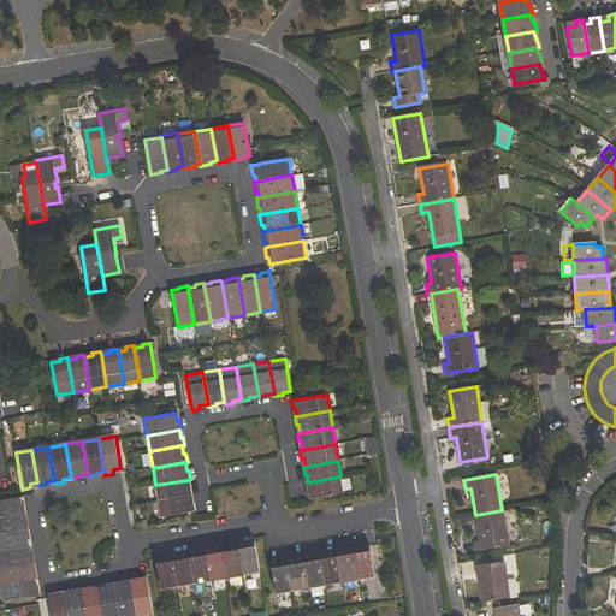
[(309,491),(311,499),(344,493),(341,477),(308,483),(306,484),(307,491),(309,491)]
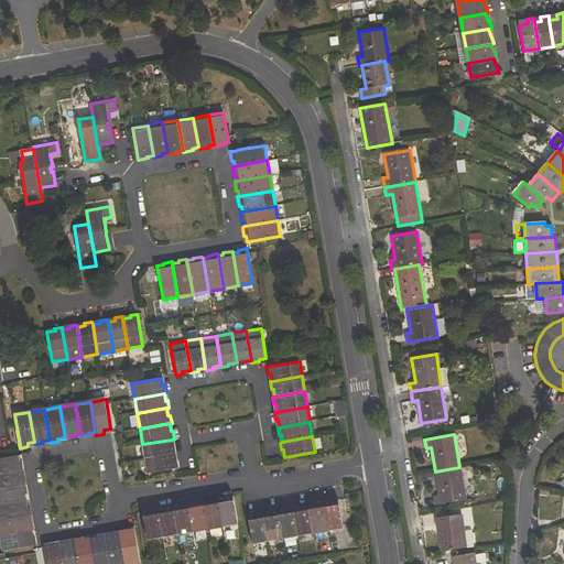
[(142,444),(144,459),(175,454),(177,453),(176,446),(173,446),(172,440),(142,444)]
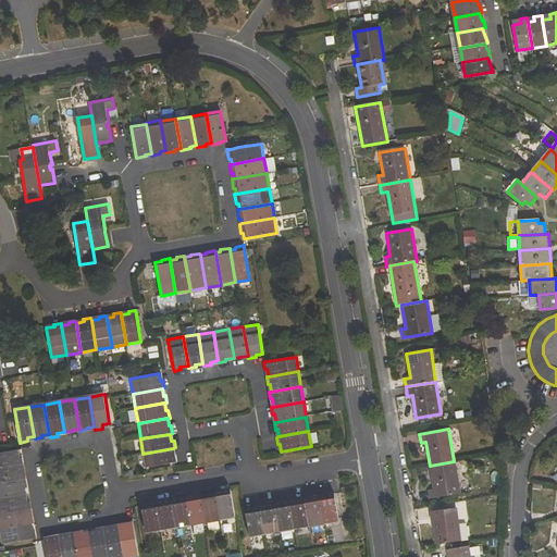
[(174,462),(177,462),(176,455),(174,456),(173,448),(143,454),(146,468),(174,462)]
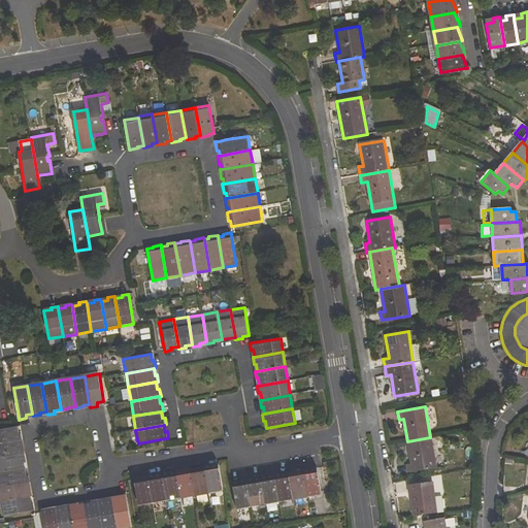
[(0,429),(0,443),(21,439),(23,439),(22,433),(19,433),(18,426),(0,429)]
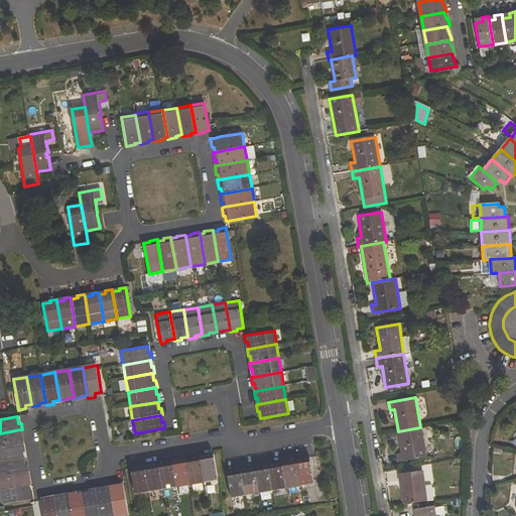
[(396,454),(398,462),(426,457),(420,427),(398,431),(402,453),(396,454)]
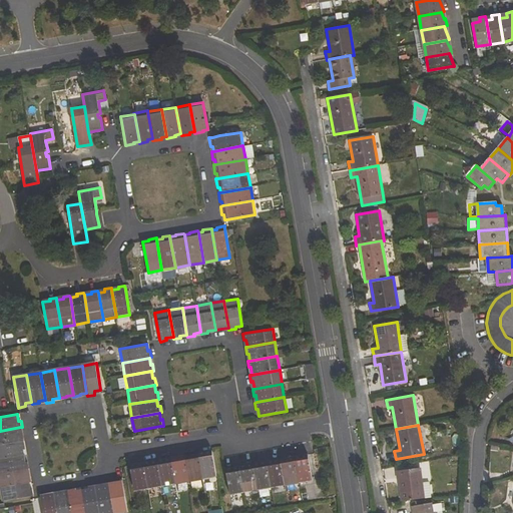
[(0,431),(0,445),(22,442),(23,442),(22,434),(21,435),(20,427),(0,431)]
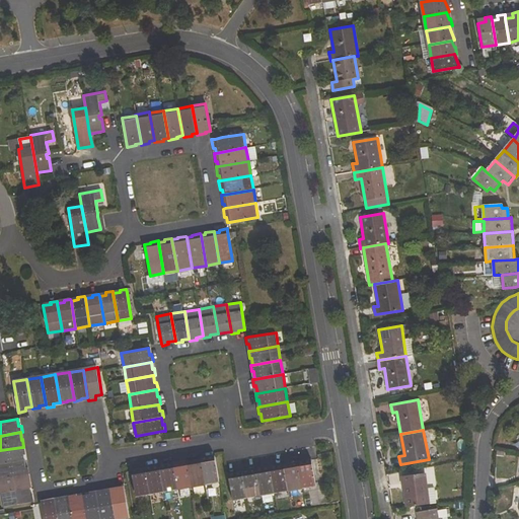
[(0,450),(0,464),(24,460),(26,460),(24,453),(23,453),(22,447),(0,450)]
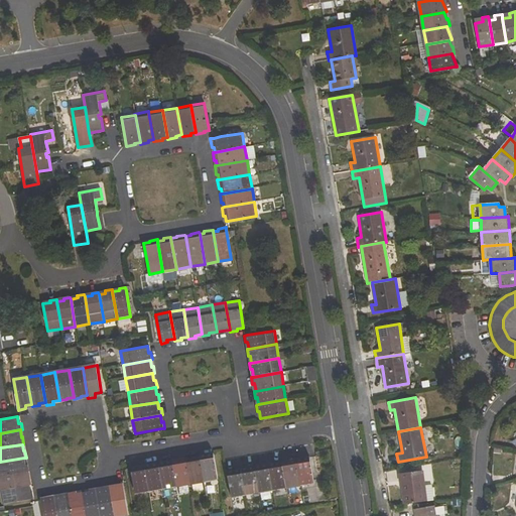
[(207,456),(201,458),(201,459),(205,481),(205,482),(218,479),(214,453),(207,454),(207,456)]
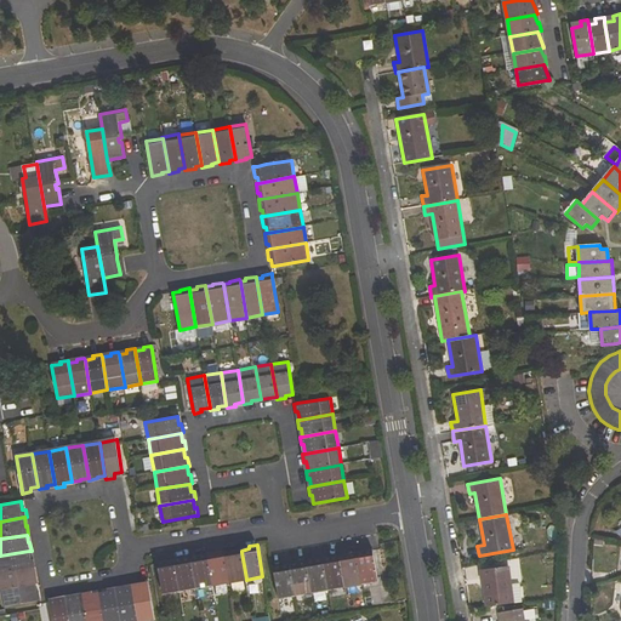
[(226,554),(231,581),(231,582),(246,580),(246,579),(241,552),(241,551),(241,548),(233,550),(233,551),(226,554)]
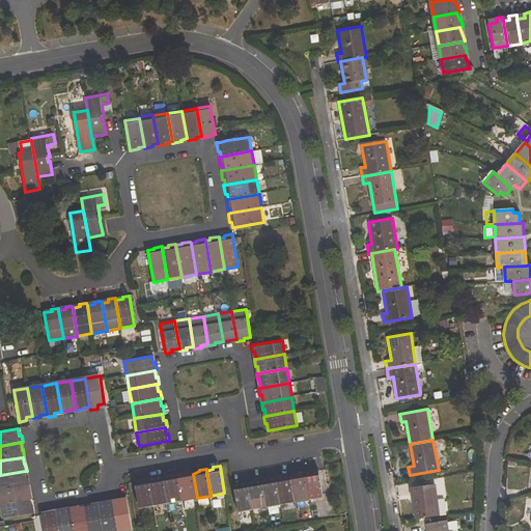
[(305,474),(306,476),(310,500),(324,497),(319,472),(318,470),(312,471),(312,472),(305,474)]
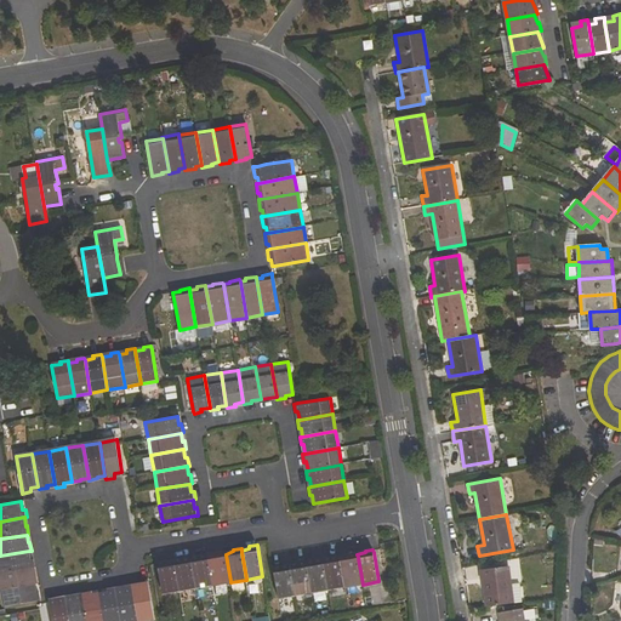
[(0,556),(0,574),(33,569),(35,568),(34,559),(32,559),(29,551),(0,556)]
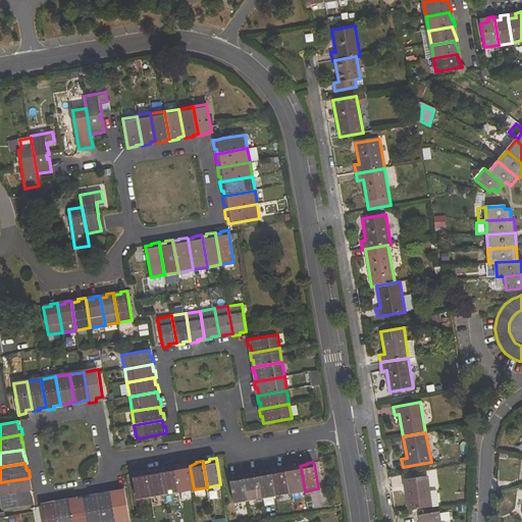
[(181,466),(174,468),(175,469),(178,491),(178,492),(194,489),(194,488),(190,466),(189,463),(181,464),(181,466)]
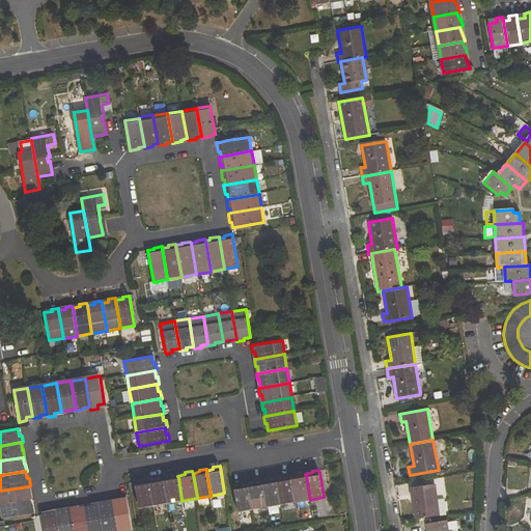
[(296,502),(310,500),(306,476),(305,474),(305,472),(298,473),(299,475),(290,476),(291,478),(296,502)]
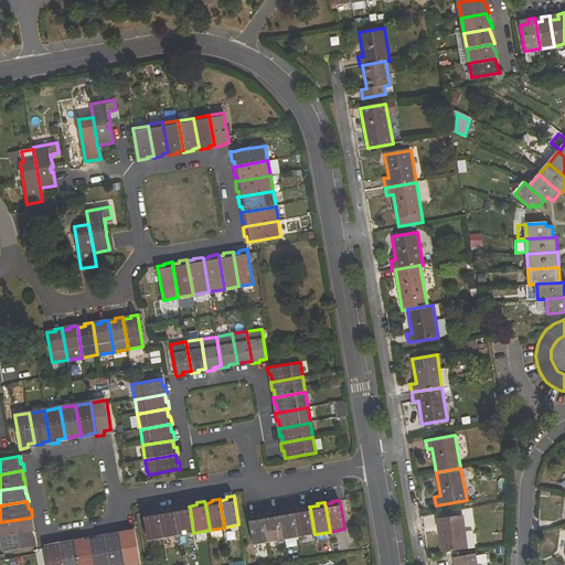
[(181,507),(173,509),(174,510),(178,534),(178,535),(193,533),(193,532),(190,508),(189,507),(189,503),(181,505),(181,507)]
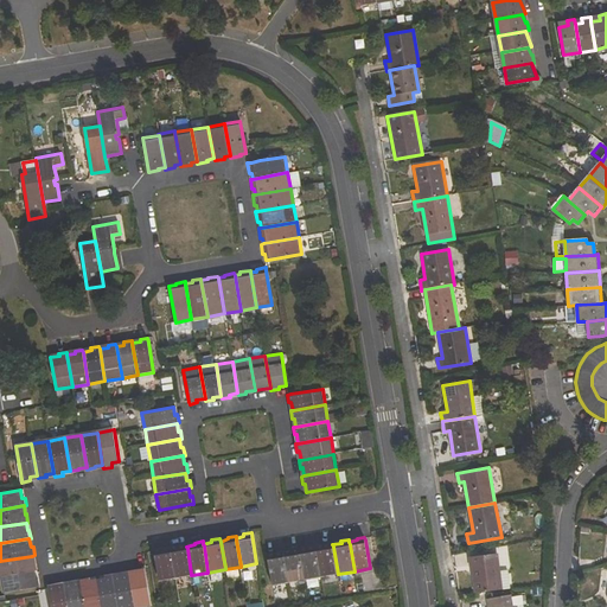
[(317,549),(321,576),(338,574),(333,547),(332,544),(332,542),(324,544),(325,545),(317,549)]
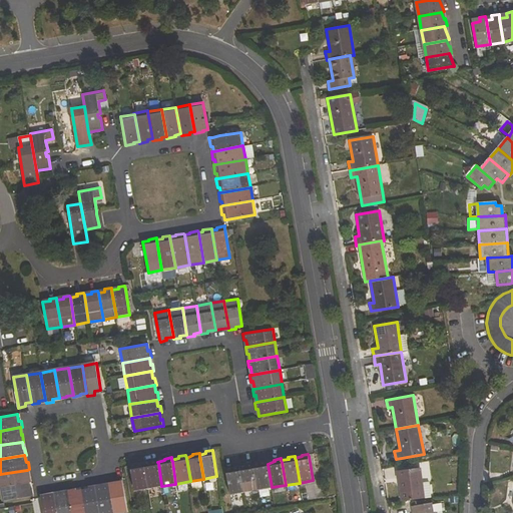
[(144,465),(148,488),(161,486),(161,485),(158,463),(157,462),(157,460),(150,461),(150,462),(144,464),(144,465)]
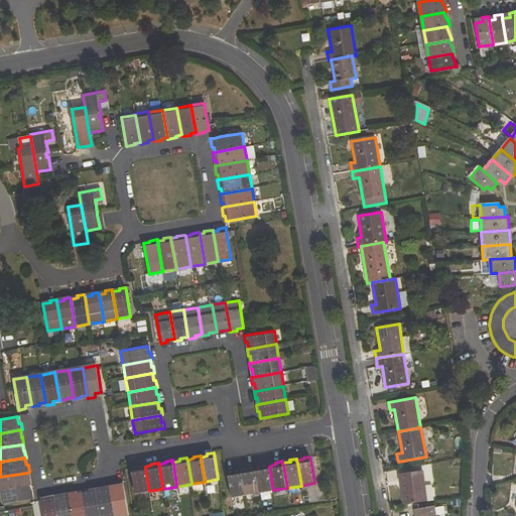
[(262,467),(255,468),(255,470),(259,493),(273,490),(269,467),(268,464),(262,465),(262,467)]
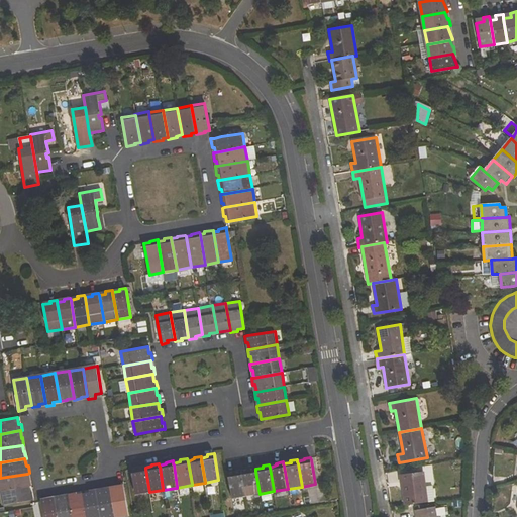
[(131,472),(135,494),(135,495),(149,492),(145,469),(145,468),(144,466),(138,467),(138,469),(131,470),(131,472)]
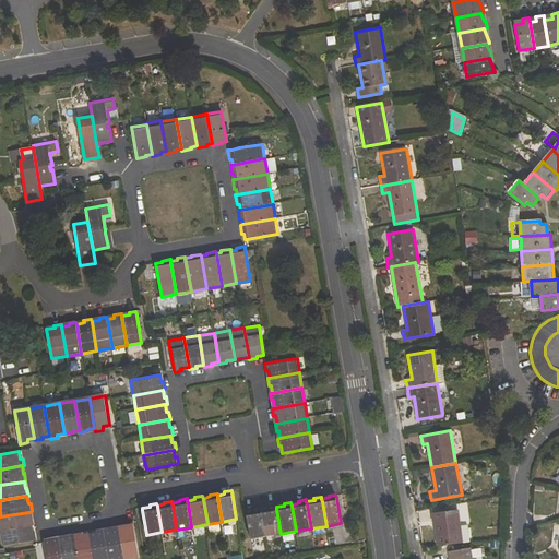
[(275,504),(262,511),(266,536),(281,534),(276,509),(276,507),(275,504)]
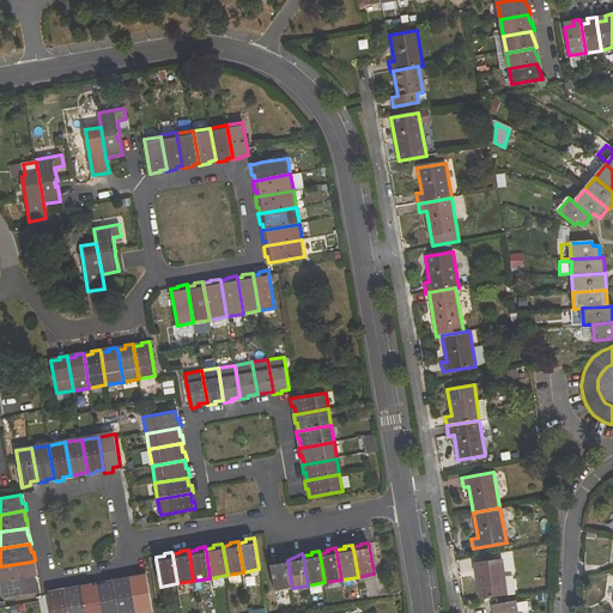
[(275,592),(292,588),(287,560),(286,556),(278,558),(278,559),(269,562),(269,563),(275,592)]
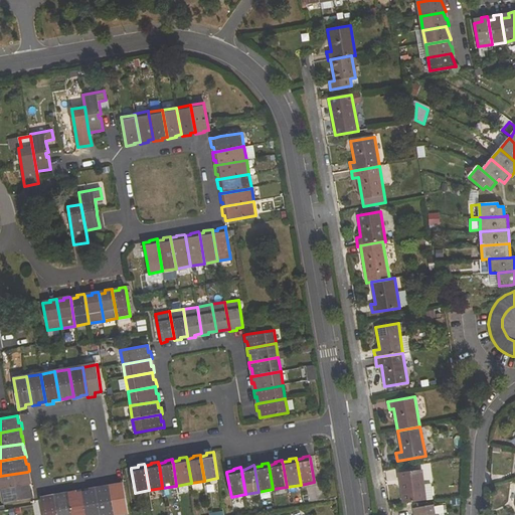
[(423,484),(421,469),(398,473),(399,481),(401,481),(403,503),(425,500),(423,484)]
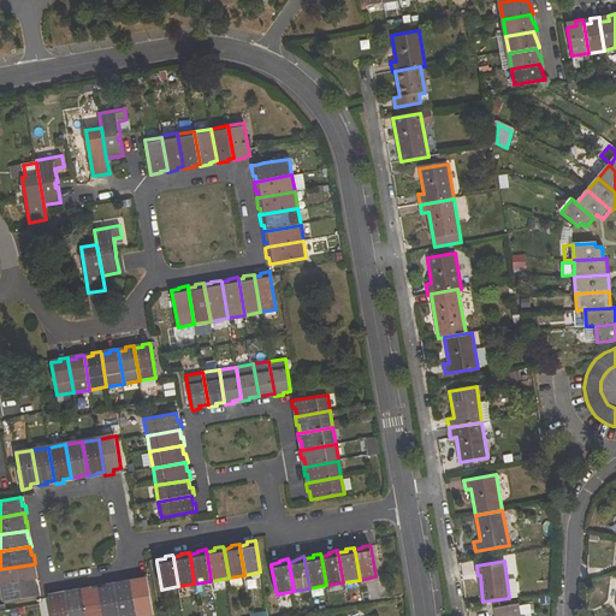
[(0,569),(0,574),(3,586),(35,580),(39,579),(37,572),(34,572),(33,564),(0,569)]
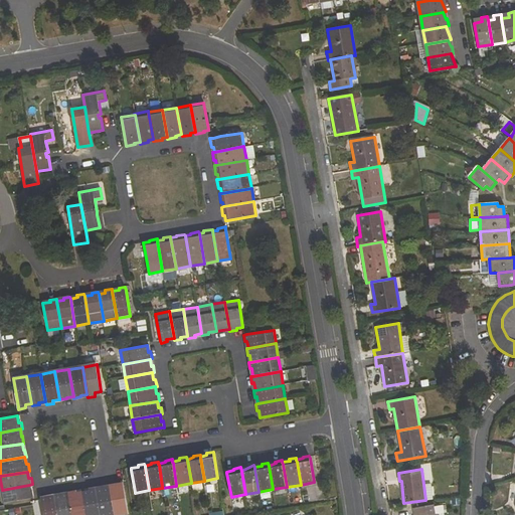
[(115,514),(117,514),(129,513),(124,482),(117,483),(118,487),(111,488),(115,514)]
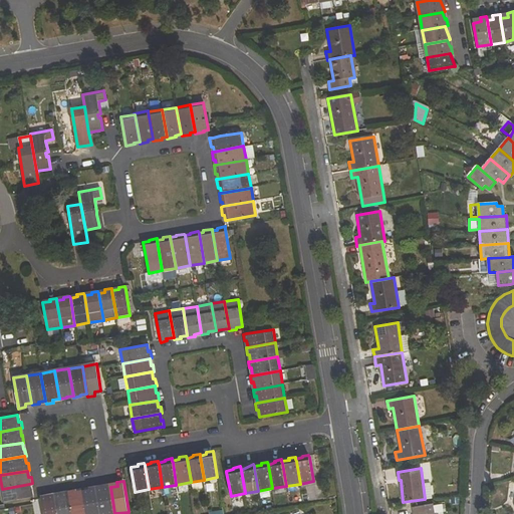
[(423,483),(425,499),(432,498),(430,482),(423,483)]
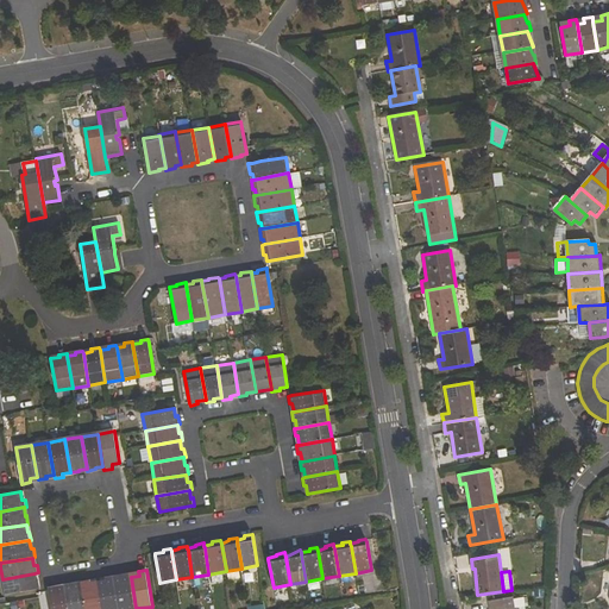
[(2,579),(5,595),(37,589),(41,589),(39,581),(36,582),(35,573),(2,579)]
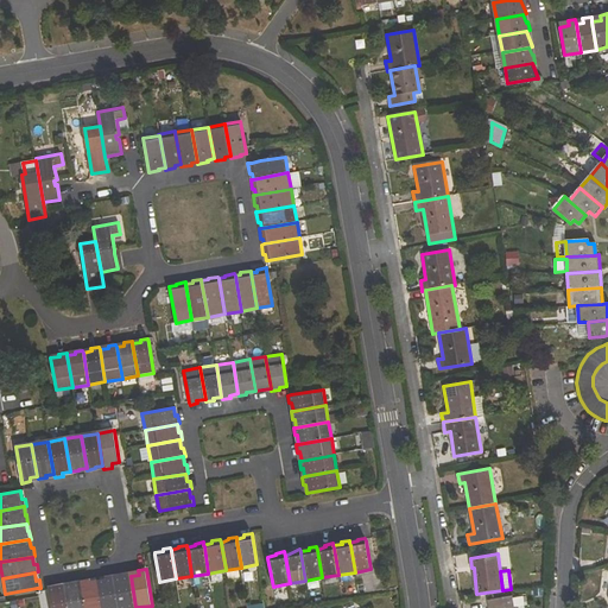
[(119,607),(135,607),(131,576),(130,574),(122,575),(122,576),(114,578),(119,607)]
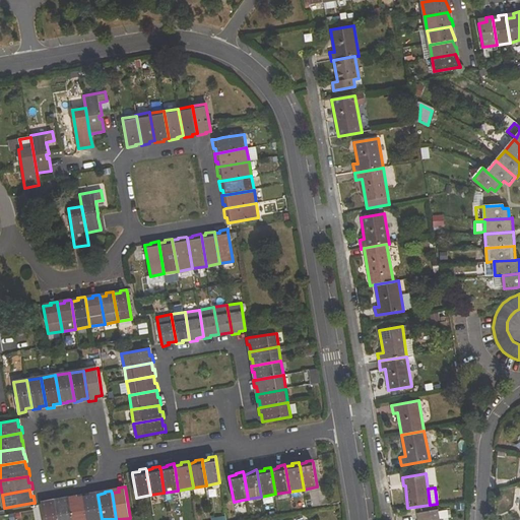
[(86,519),(102,519),(98,495),(98,492),(90,493),(90,496),(83,497),(86,519)]
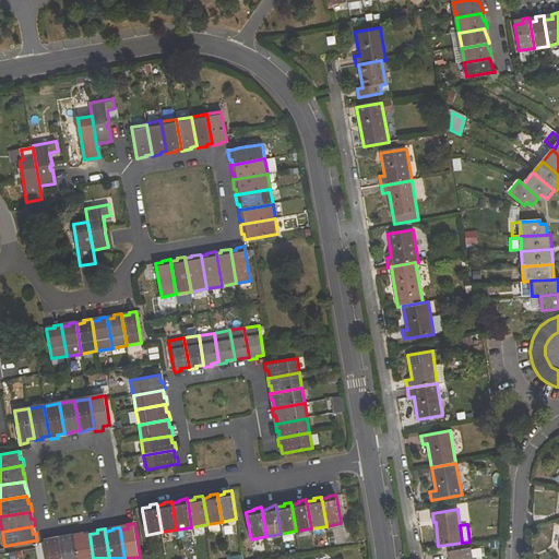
[(78,558),(93,558),(90,534),(90,533),(81,535),(74,537),(78,558)]
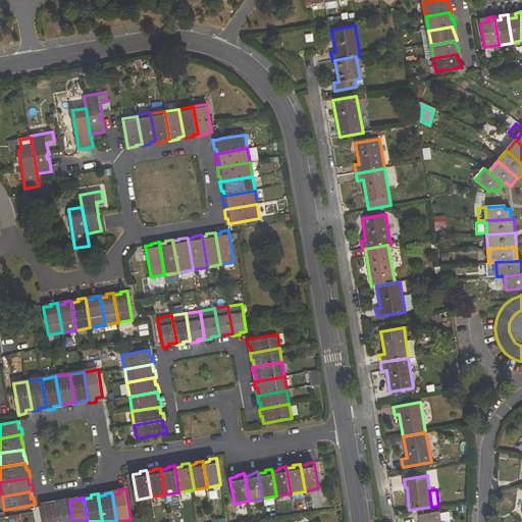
[(58,521),(72,521),(69,502),(69,500),(62,501),(62,503),(55,504),(58,521)]
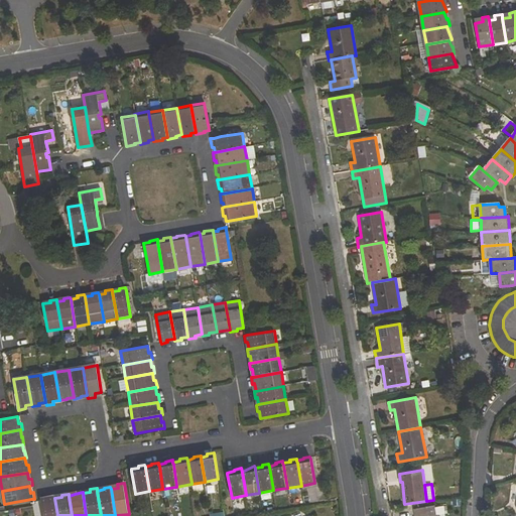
[(43,515),(57,515),(54,498),(54,495),(48,497),(48,500),(41,501),(43,515)]
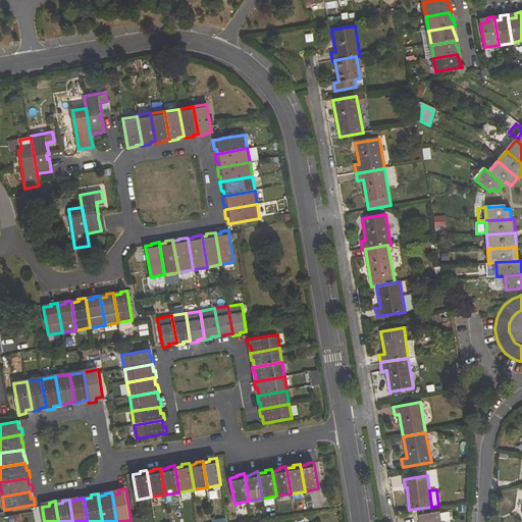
[(444,521),(441,521),(440,514),(439,512),(419,516),(419,521),(444,521)]
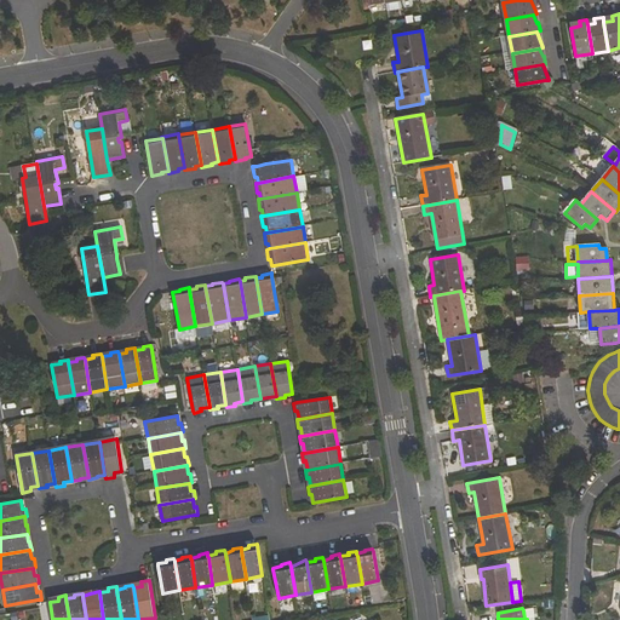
[(533,608),(523,610),(524,619),(527,619),(534,618),(533,608)]
